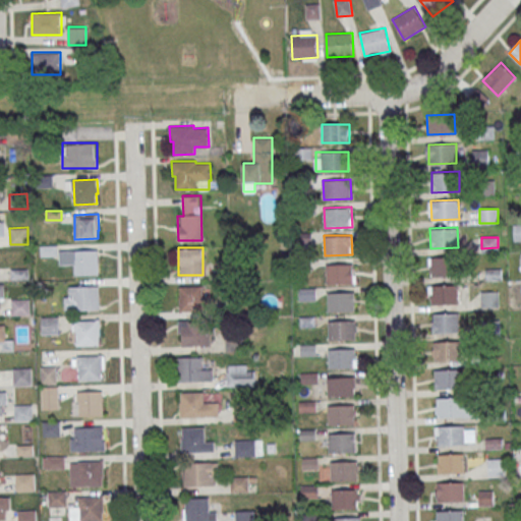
[(98,249),(99,275),(74,275),(74,264),(59,265),(59,250),(98,249)]
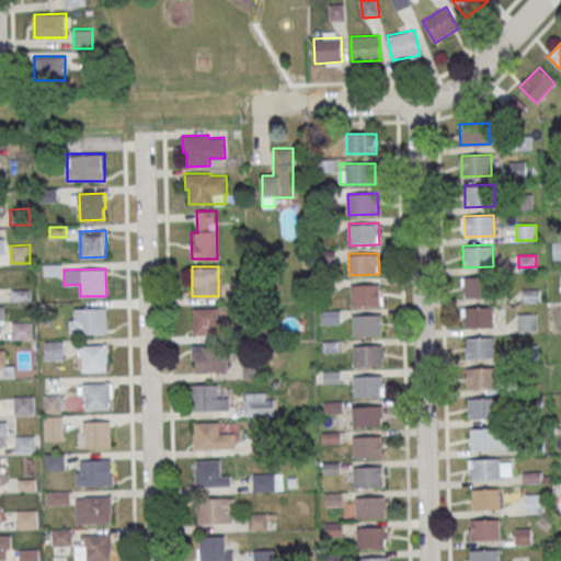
[(492,275),(493,297),(464,298),(462,276),(492,275)]
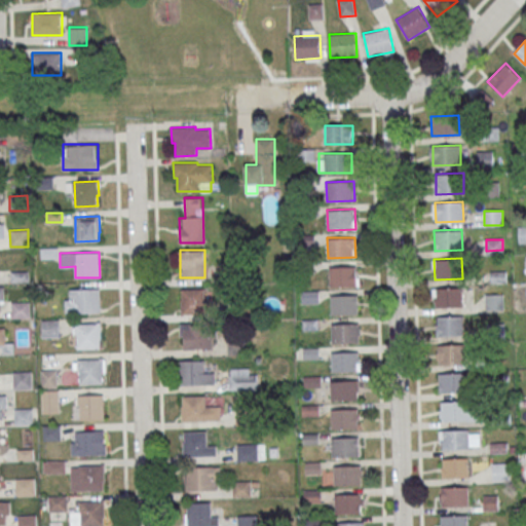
[(357,266),(358,287),(330,288),(329,267),(357,266)]
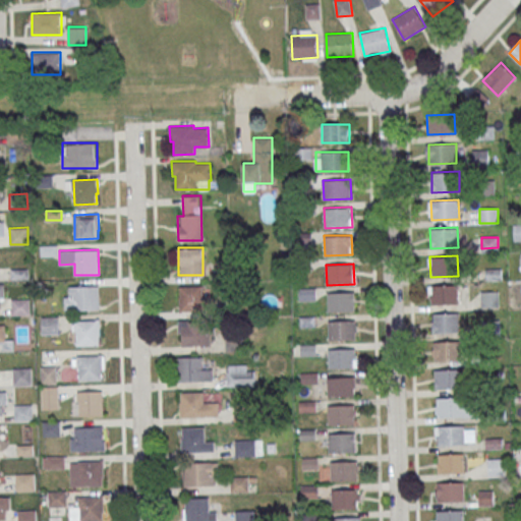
[(458,284),(458,304),(430,305),(430,285),(458,284)]
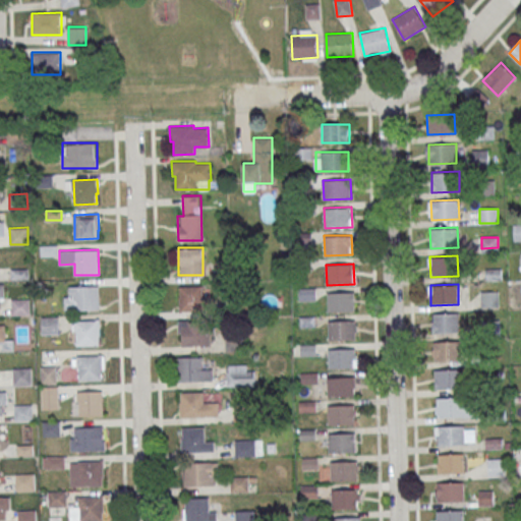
[(99,286),(100,308),(69,309),(69,286),(99,286)]
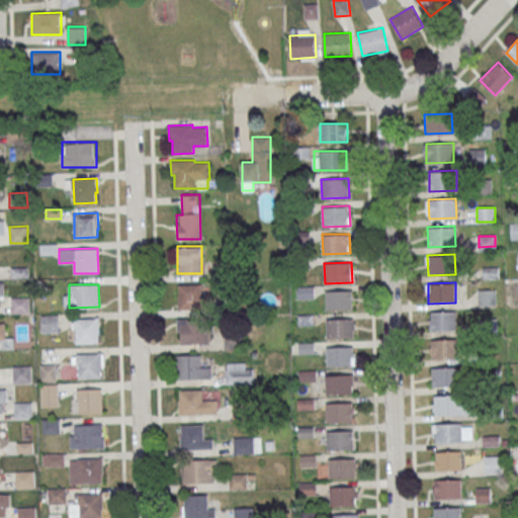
[(178,284),(178,309),(201,309),(201,284),(178,284)]
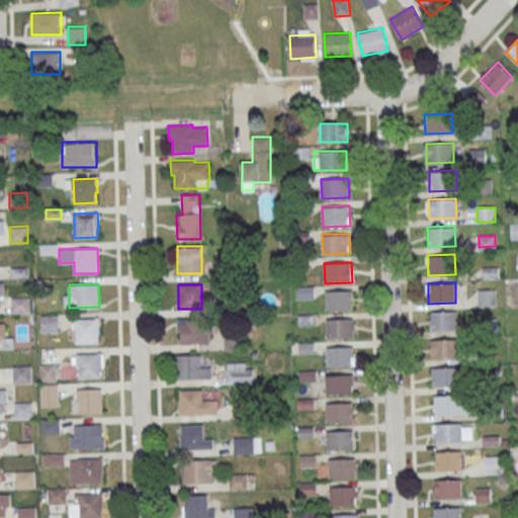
[(352,290),(353,310),(326,311),(325,291),(352,290)]
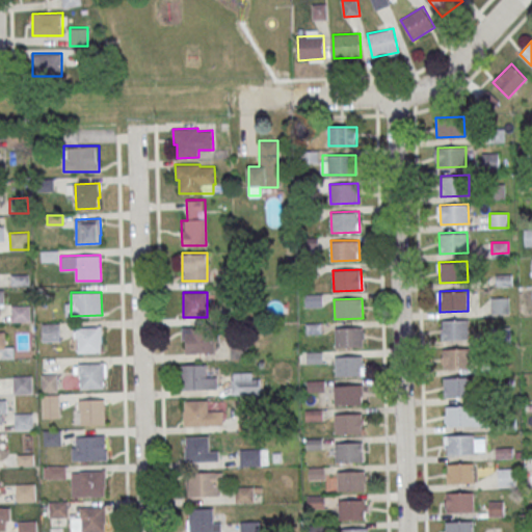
[(11,304),(29,304),(30,320),(11,321),(11,304)]
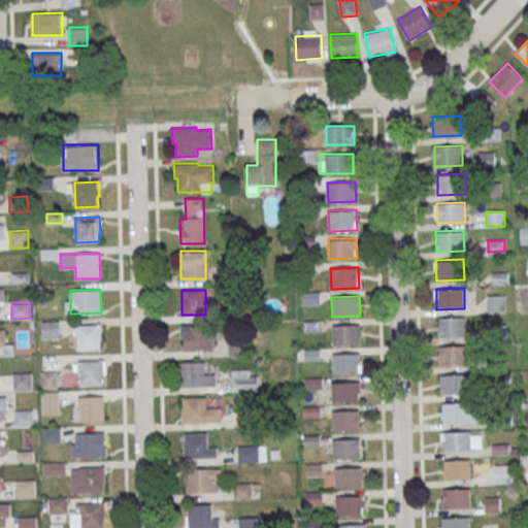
[(465,317),(466,336),(438,337),(437,318),(465,317)]
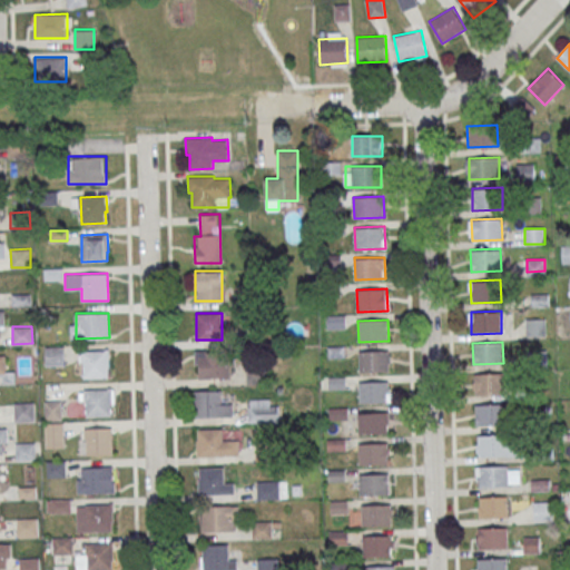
[(45,346),(65,345),(65,364),(45,364),(45,346)]
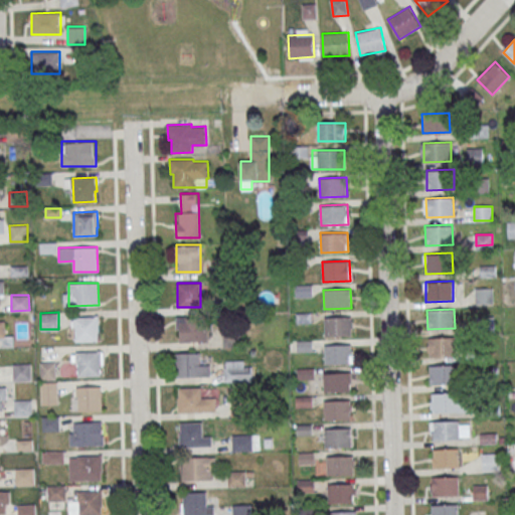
[(0,316),(0,342),(9,342),(9,337),(4,337),(4,317),(0,316)]
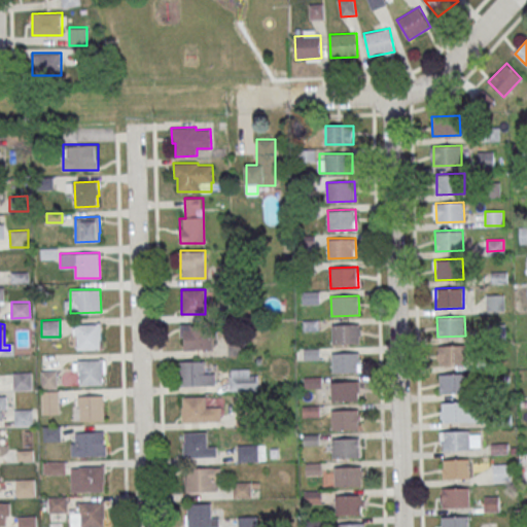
[(100,323),(101,348),(76,349),(76,324),(100,323)]
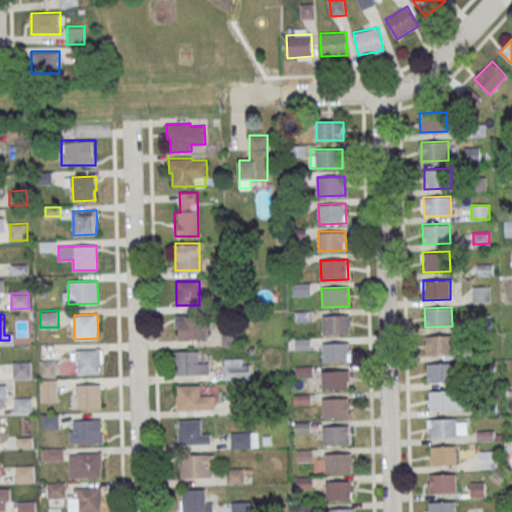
[(349,315),(349,334),(322,335),(322,316),(349,315)]
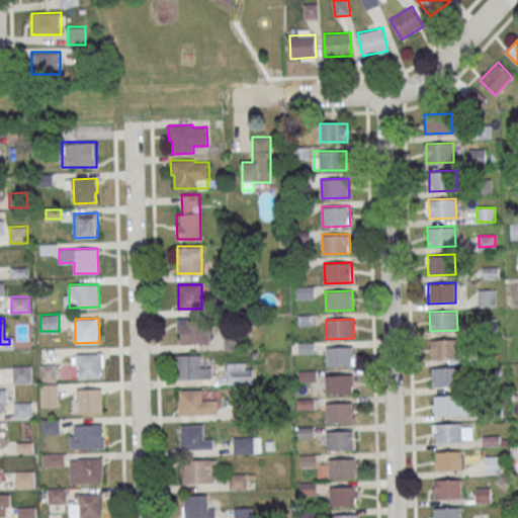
[(211,343),(211,320),(178,320),(178,343),(211,343)]
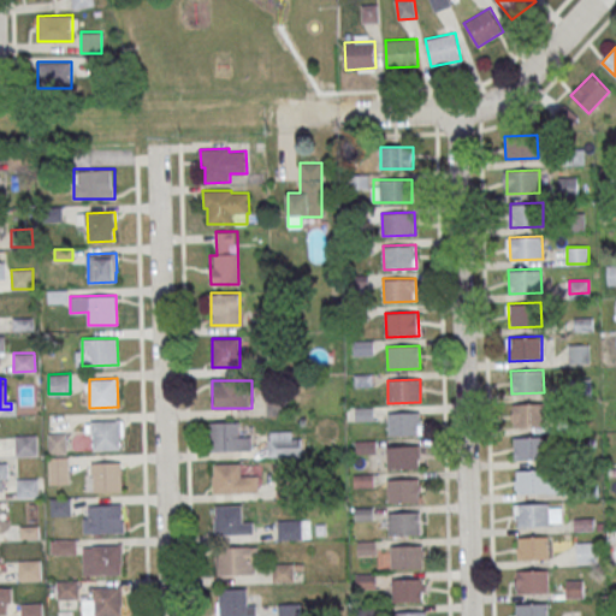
[(544,402),(545,426),(513,427),(511,403),(544,402)]
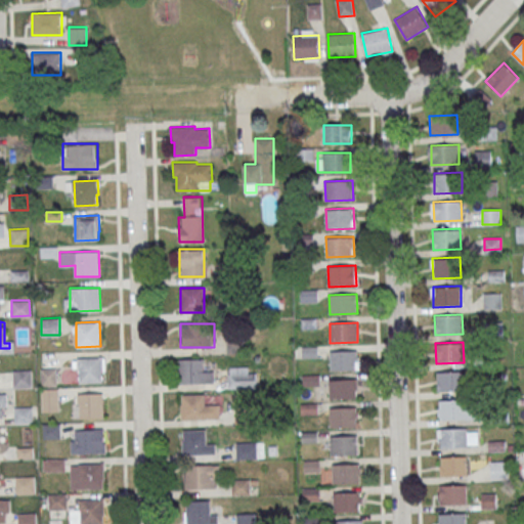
[(357,350),(357,370),(330,372),(330,351),(357,350)]
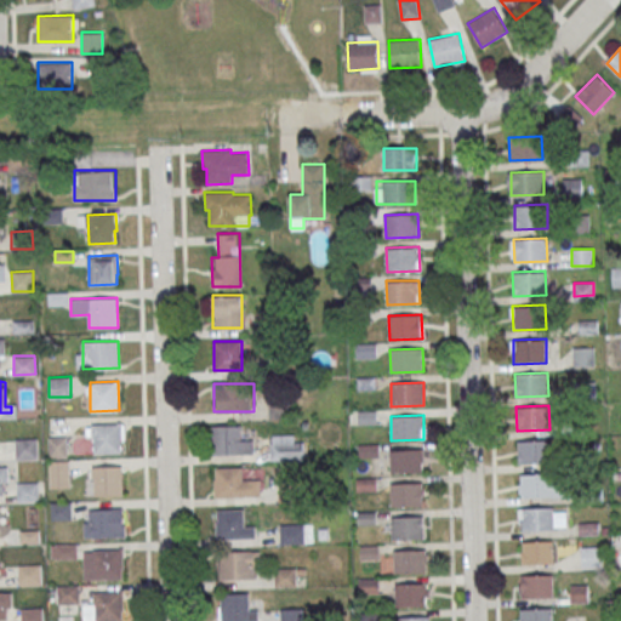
[(121,423),(121,453),(93,454),(92,423),(121,423)]
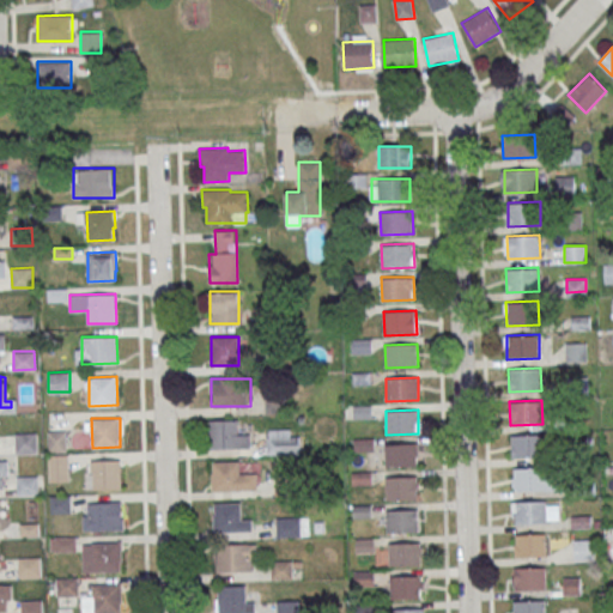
[(238,420),(211,420),(211,449),(250,449),(250,434),(238,434),(238,420)]
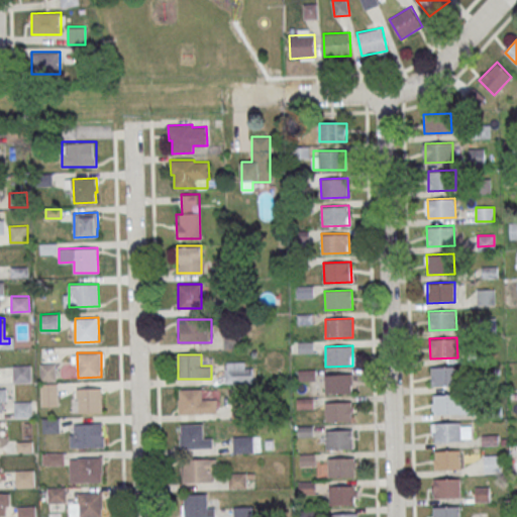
[(40,364),(56,363),(56,381),(40,382),(40,364)]
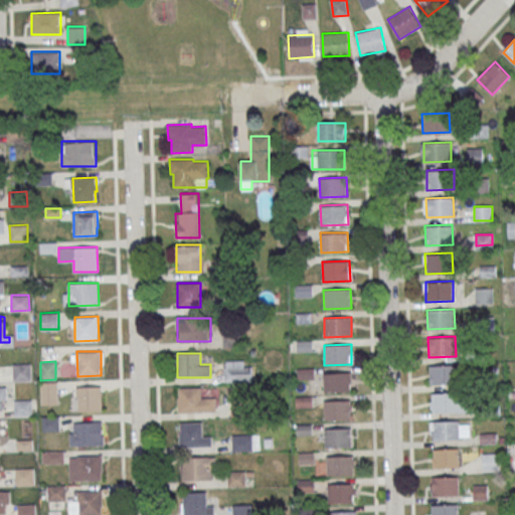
[(12,364),(30,363),(31,380),(13,380),(12,364)]
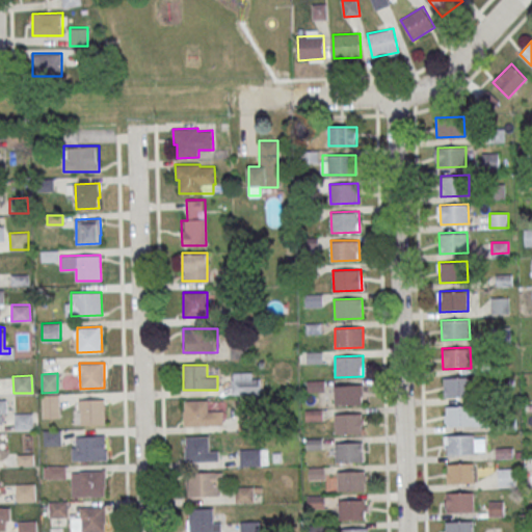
[(472,376),(473,396),(445,397),(444,377),(472,376)]
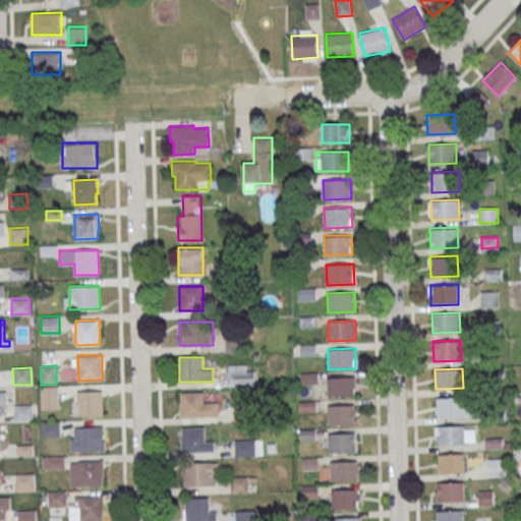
[(355,377),(355,396),(328,397),(328,378),(355,377)]
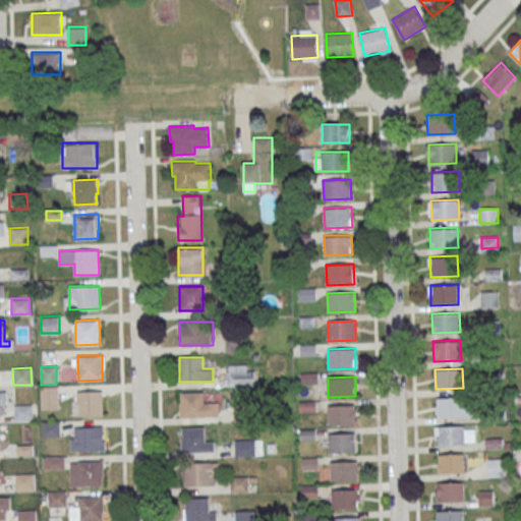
[(41,387),(58,386),(59,408),(42,409),(41,387)]
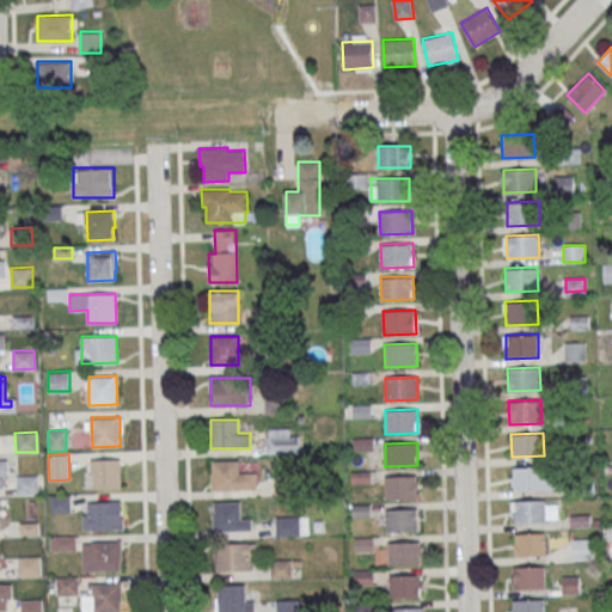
[(121,459),(121,488),(93,489),(92,459),(121,459)]
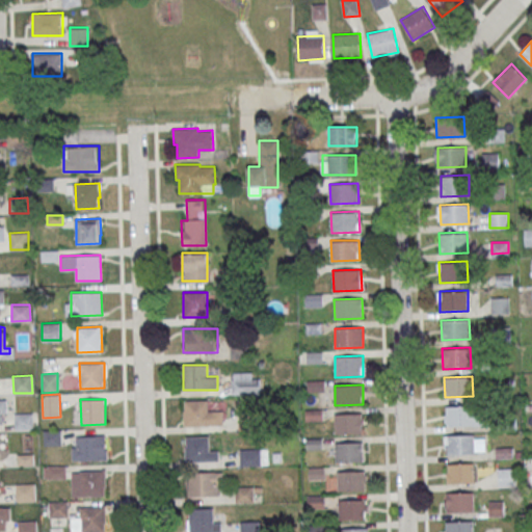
[(184,425),(217,425),(217,410),(208,410),(208,400),(184,400),(184,425)]
